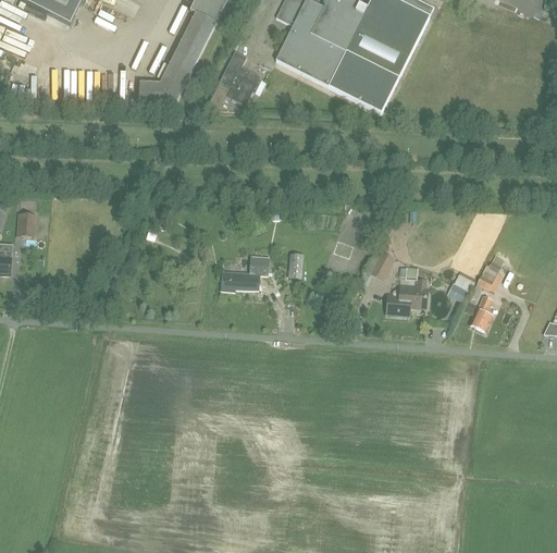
[(24,0),(71,23),(82,0),(24,0)]
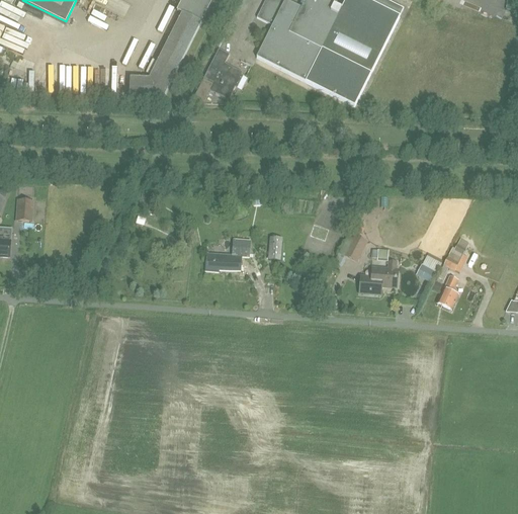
[(180,0),(177,8),(182,11),(150,76),(130,75),(130,97),(163,98),(211,0),(180,0)]
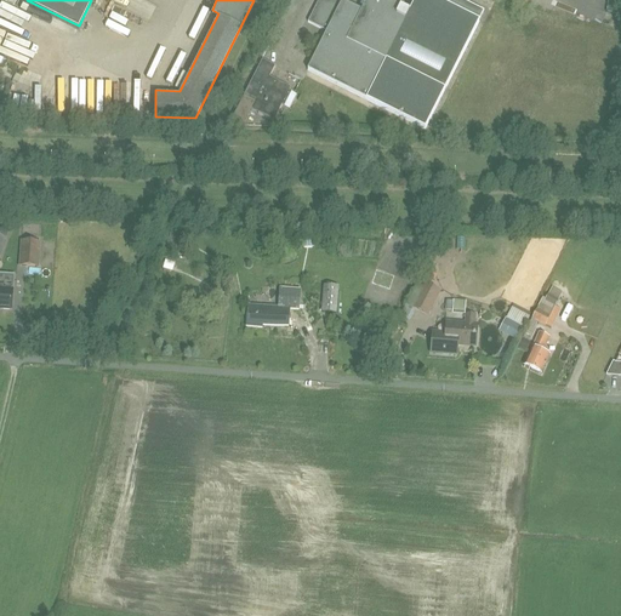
[(328,27),(308,66),(426,126),(480,18),(443,0),(414,0),(410,7),(396,0),(364,0),(362,7),(348,0),(317,0),(308,18),(328,27)]
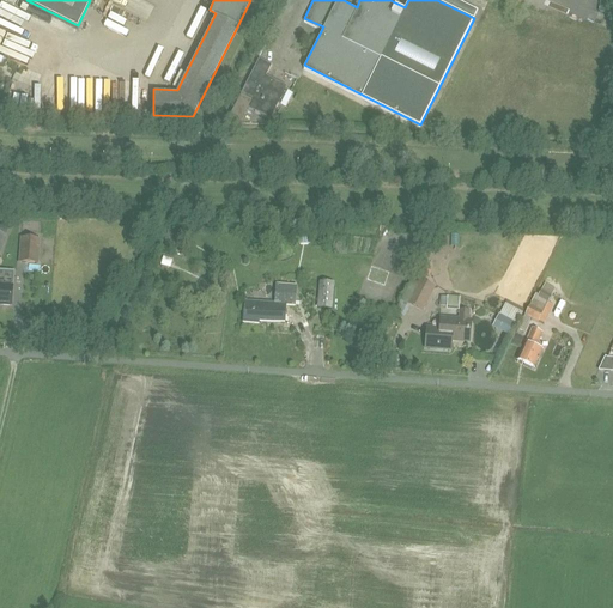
[(259,55),(230,113),(242,117),(248,104),(271,116),(278,103),(287,83),(266,72),(272,61),(259,55)]
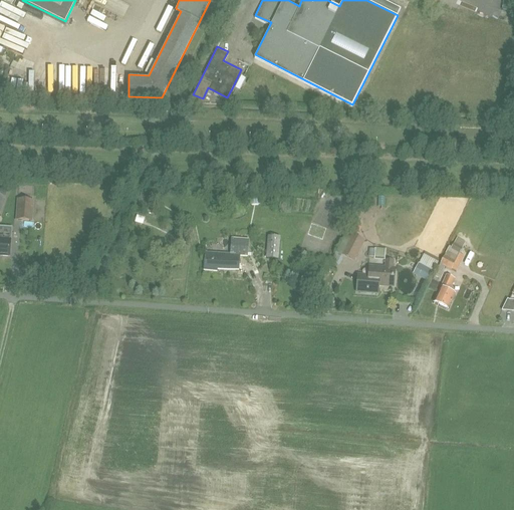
[(33,197),(18,196),(17,216),(32,218),(33,197)]
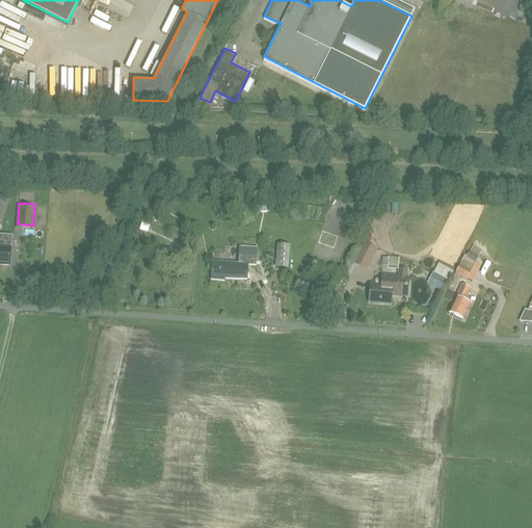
[(364,227),(357,238),(375,247),(377,245),(370,241),(371,240),(369,239),(373,231),(364,227)]
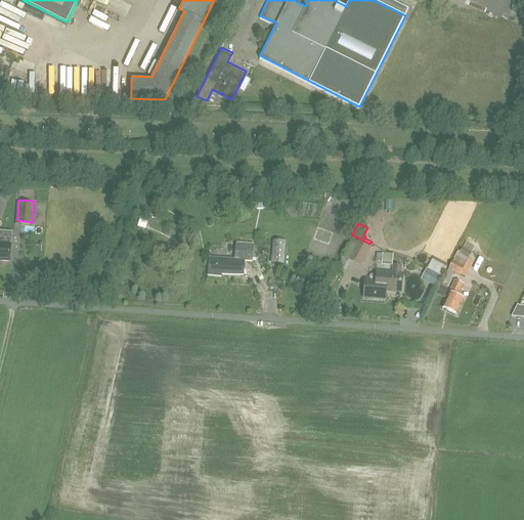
[(0,256),(9,257),(10,240),(11,229),(0,228),(0,256)]
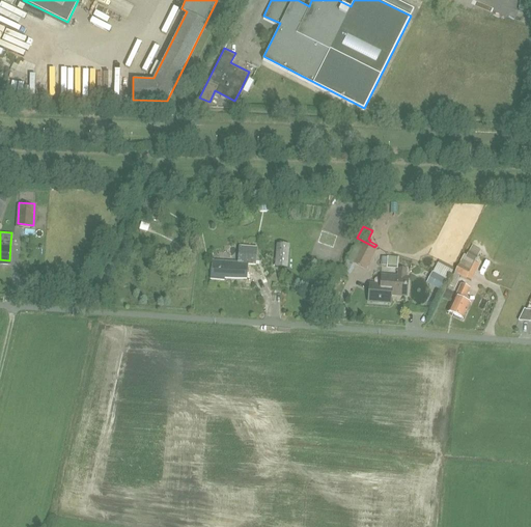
[(374,247),(357,238),(347,256),(365,266),(374,247)]
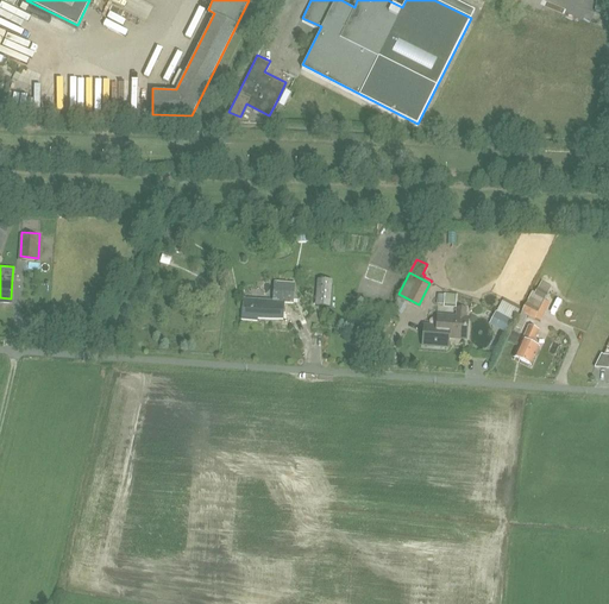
[(331,277),(316,276),(315,302),(330,303),(331,277)]
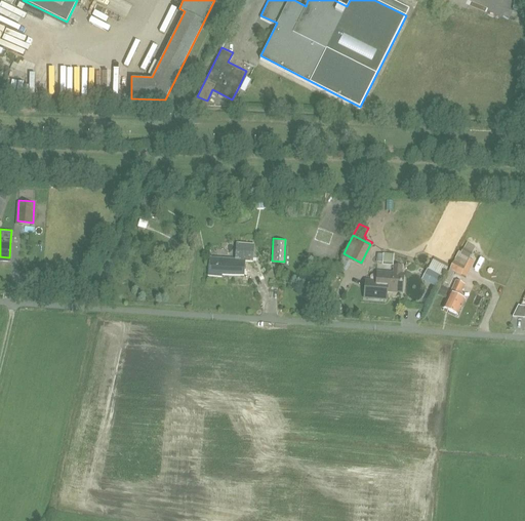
[(243,274),(244,258),(251,258),(253,242),(236,241),(235,257),(209,255),(208,273),(220,274),(220,272),(243,274)]
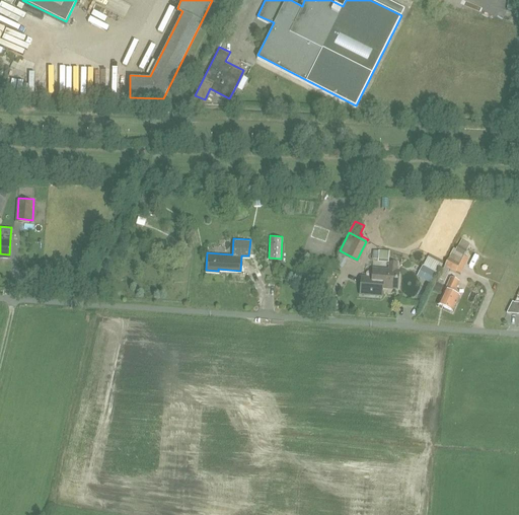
[(455,247),(453,246),(439,275),(444,278),(450,268),(455,270),(466,248),(458,243),(455,247)]
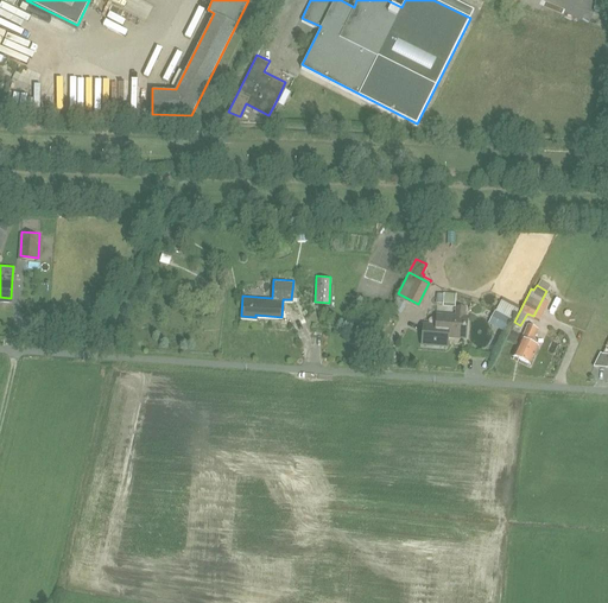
[(455,303),(456,293),(444,292),(443,302),(455,303)]
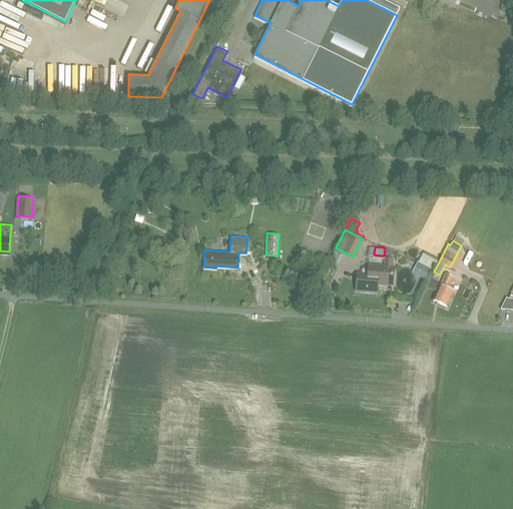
[(422,251),(417,261),(432,268),(436,259),(422,251)]
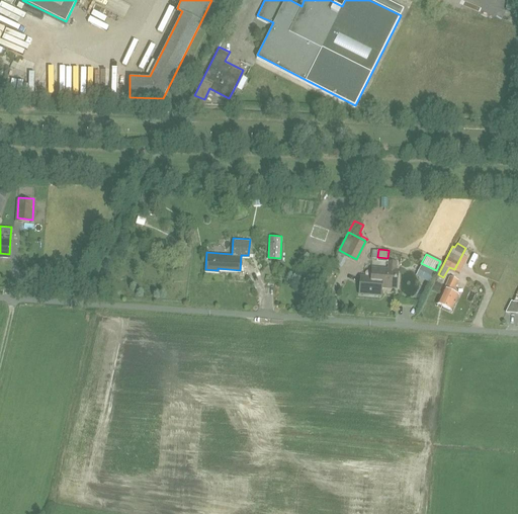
[(373,266),(373,274),(359,273),(358,292),(381,294),(382,283),(396,284),(398,267),(397,267),(397,259),(389,259),(389,267),(373,266)]
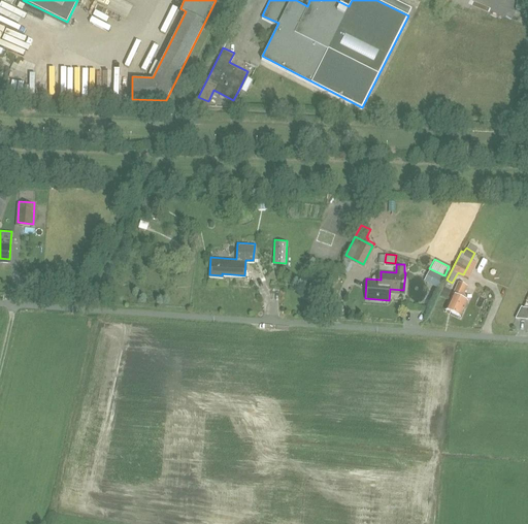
[(446,306),(460,314),(468,299),(462,296),(467,284),(459,280),(446,306)]
